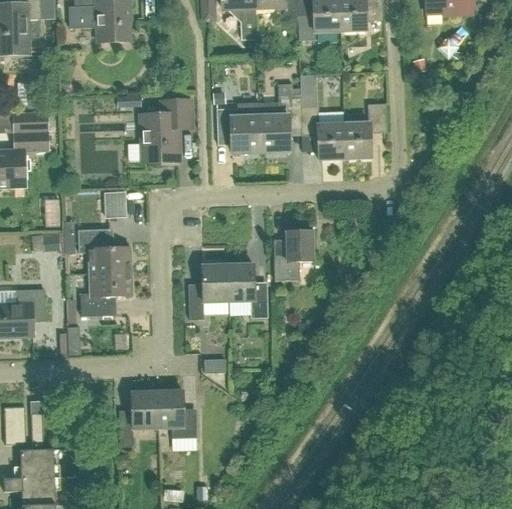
[(0,51),(29,51),(28,19),(41,19),(40,0),(15,0),(16,6),(0,6),(0,51)]
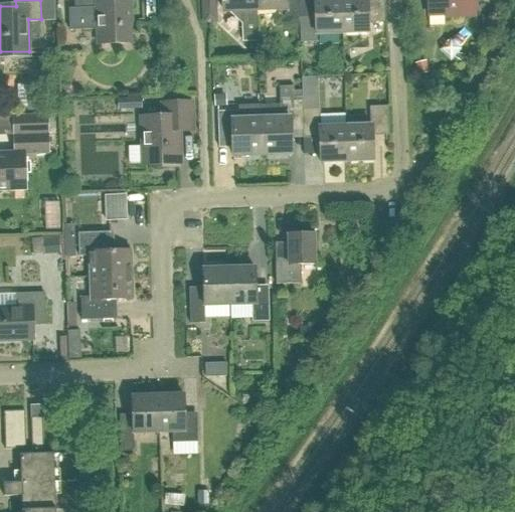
[(40,0),(41,19),(55,18),(54,0),(40,0)]
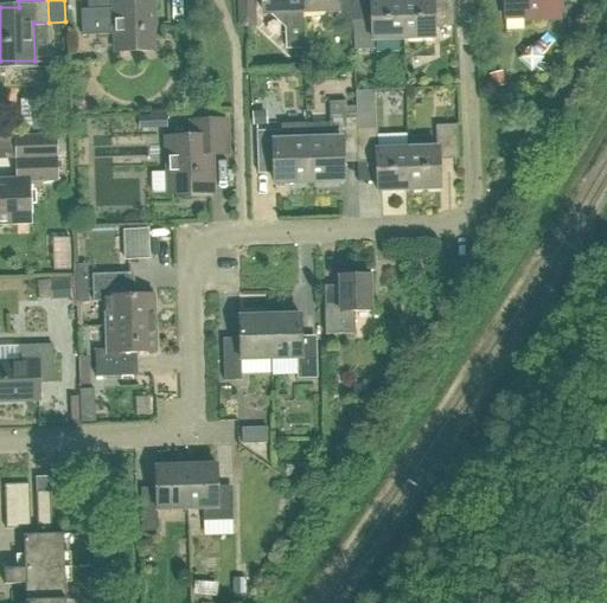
[(87,0),(88,6),(81,7),(82,33),(114,32),(115,50),(153,49),(152,14),(154,14),(153,0),(87,0)]
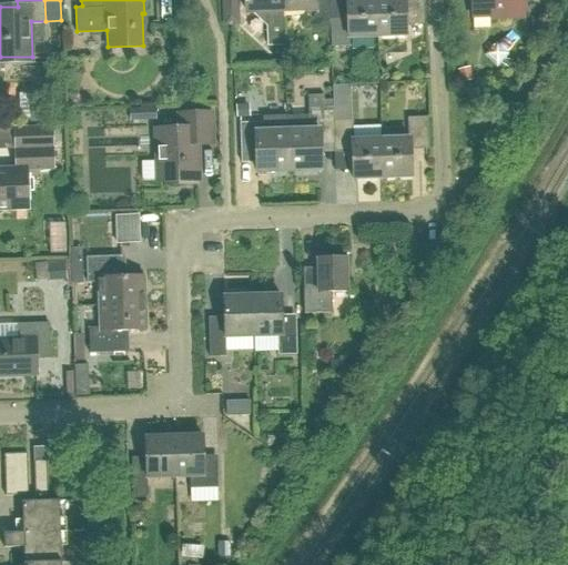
[(284,10),(283,0),(244,0),(244,2),(245,2),(246,11),(252,11),(266,23),(266,43),(284,43),(283,36),(284,36),(284,10)]
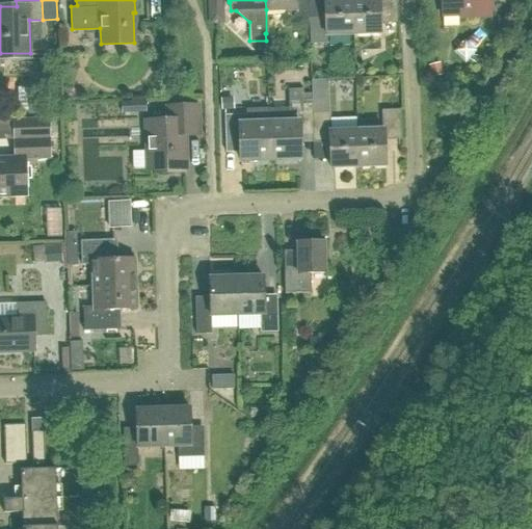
[(265,0),(266,9),(285,8),(286,25),(310,24),(310,18),(309,0),(265,0)]
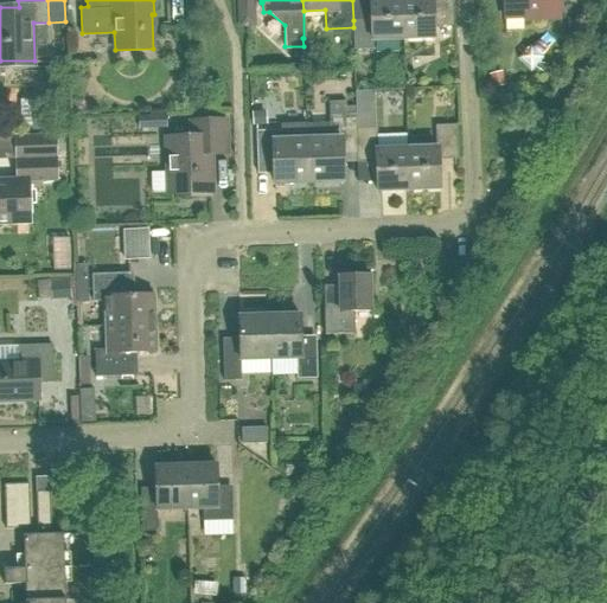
[(371,47),(371,39),(402,38),(401,0),(352,0),(353,20),(353,27),(355,47),(371,47)]
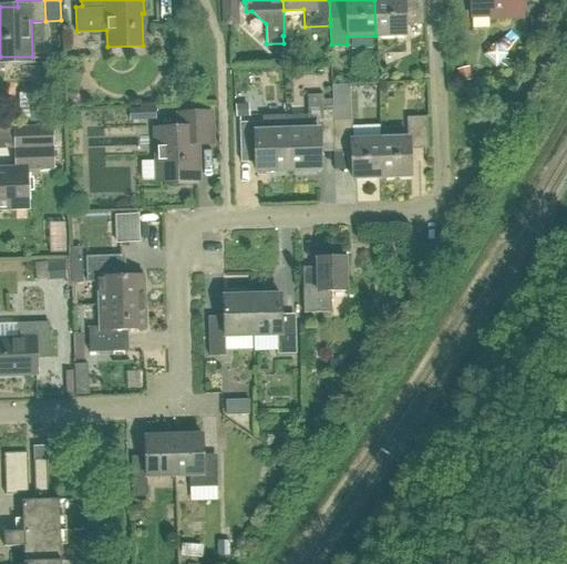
[(374,0),(375,36),(404,34),(404,23),(422,22),(421,0),(374,0)]
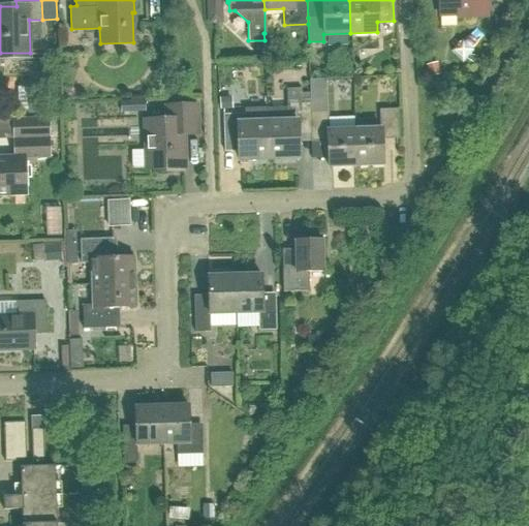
[(489,14),(488,0),(439,0),(440,13),(458,13),(458,16),(489,14)]
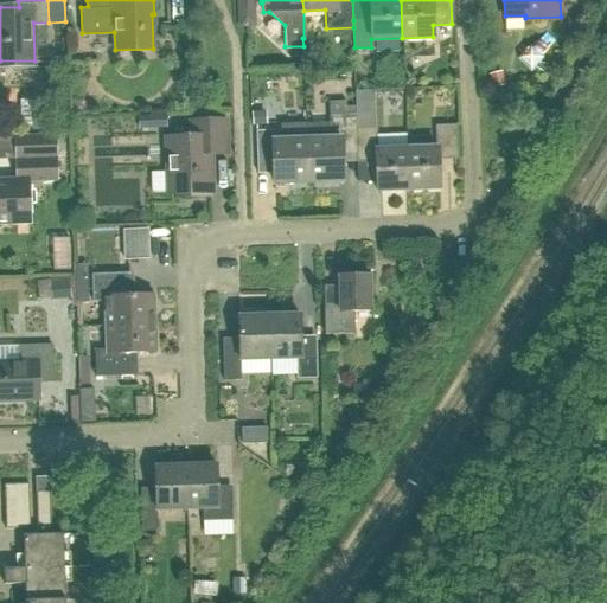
[(53,108),(31,109),(31,128),(55,128),(53,108)]
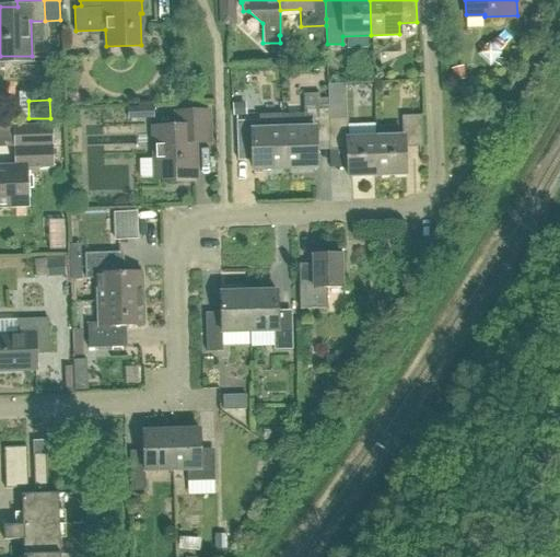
[(330,140),(329,117),(329,103),(304,104),(304,112),(283,113),(283,117),(283,126),(286,166),(316,165),(315,140),(330,140)]
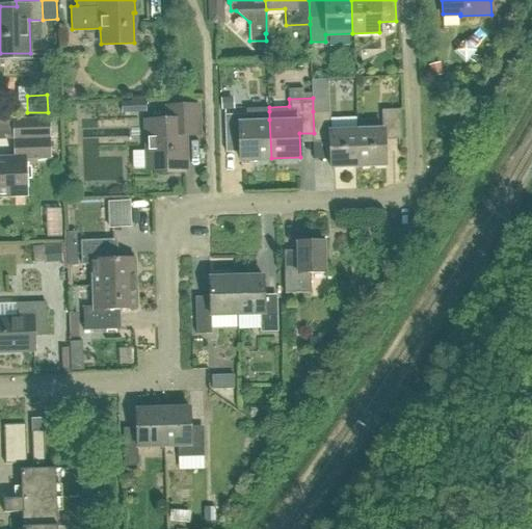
[(329,98),(313,98),(313,111),(329,110),(329,98)]
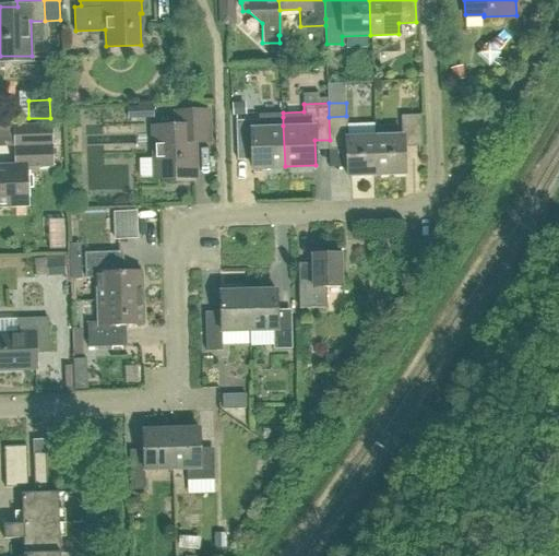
[(156,177),(191,176),(190,143),(193,143),(193,140),(210,140),(209,109),(177,110),(177,125),(155,125),(156,177)]
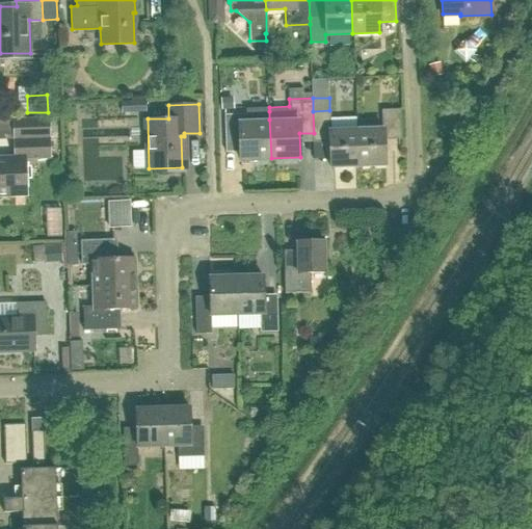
[(356,129),(357,165),(386,164),(384,138),(400,138),(399,109),(381,109),(382,128),(356,129)]
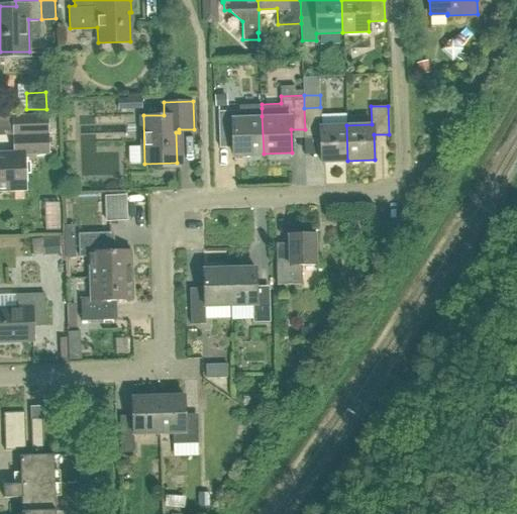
[(347,161),(346,125),(321,126),(320,107),(304,108),(305,129),(305,136),(320,136),(321,162),(347,161)]
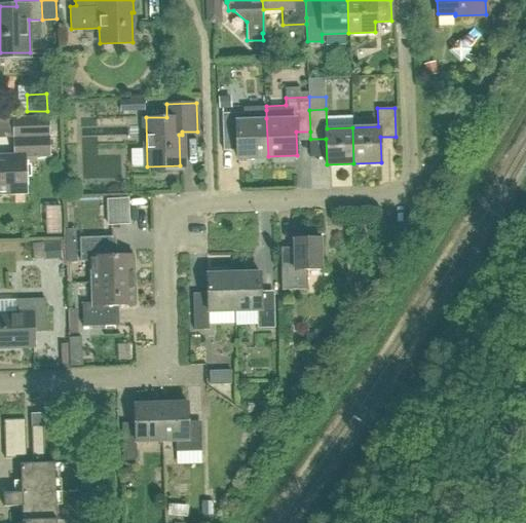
[(268,156),(266,118),(266,110),(245,110),(223,111),(224,148),(238,148),(239,157),(268,156)]
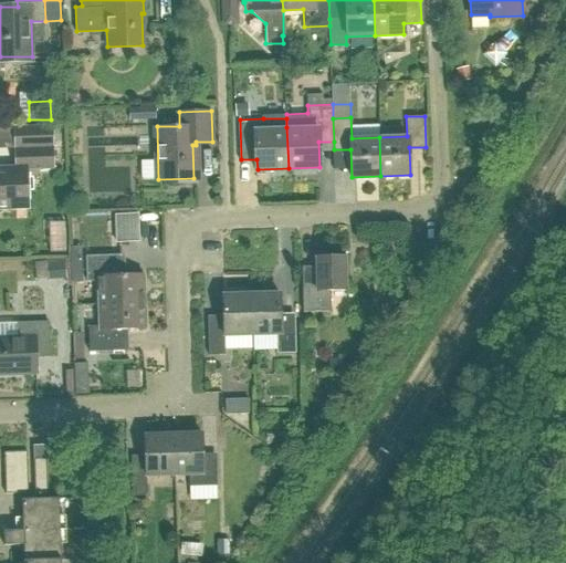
[(0,207),(30,207),(28,164),(54,164),(53,127),(13,128),(14,164),(0,164),(0,207)]
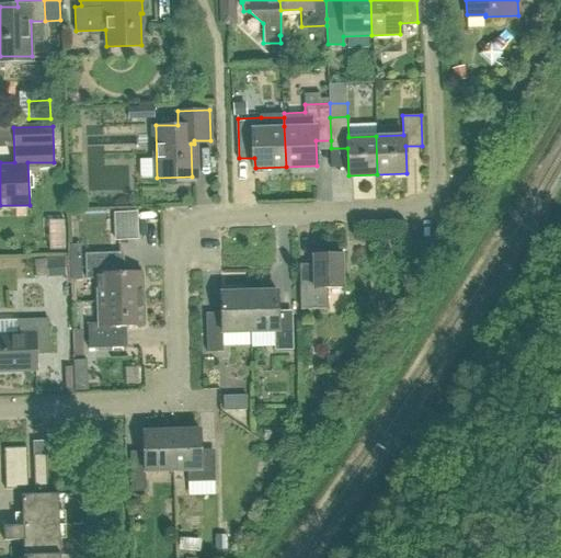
[(138,237),(137,211),(114,212),(115,238),(138,237)]
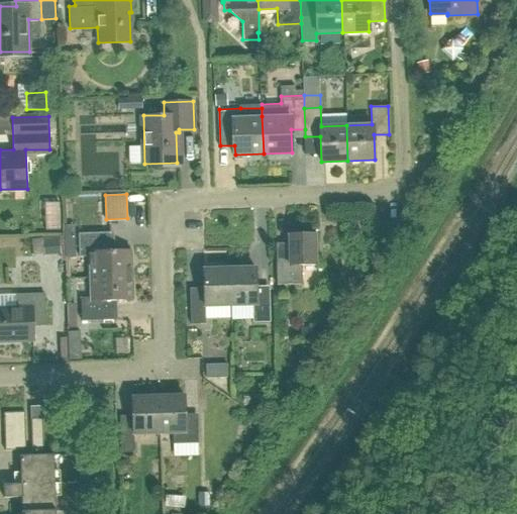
[(91,276),(131,274),(130,249),(110,250),(109,231),(79,232),(80,255),(91,254),(91,276)]
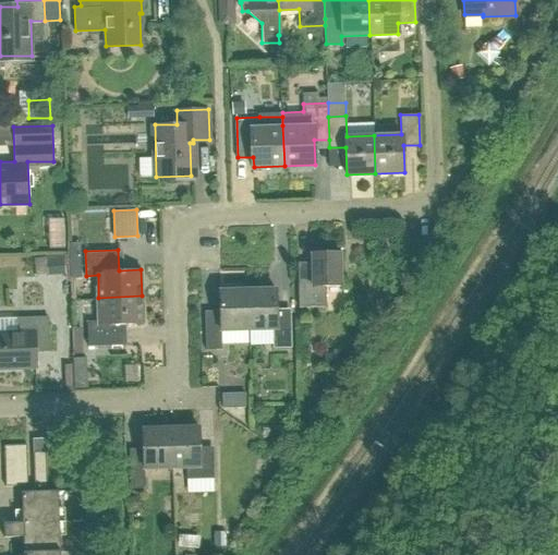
[(299,308),(326,306),(326,287),(341,286),(340,252),(312,253),(313,281),(299,282),(299,308)]
